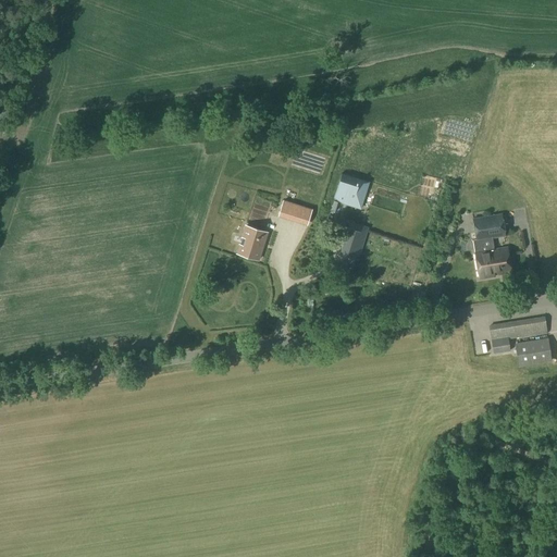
[(368,180),(341,173),(334,197),(344,203),(345,197),(361,200),(363,189),(366,189),(368,180)]
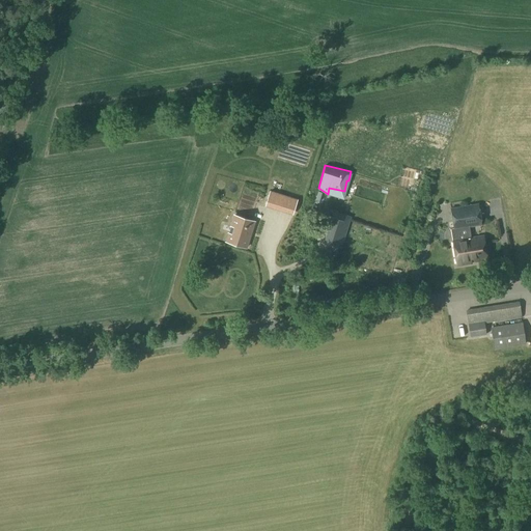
[(264,206),(292,216),(298,199),(270,191),(264,206)]
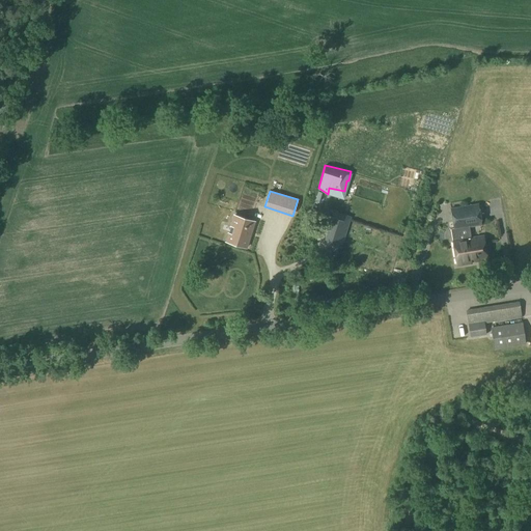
[(467,240),(466,227),(481,225),(478,202),(452,206),(457,240),(452,241),(456,266),(471,262),(471,261),(487,259),(483,236),(467,240)]
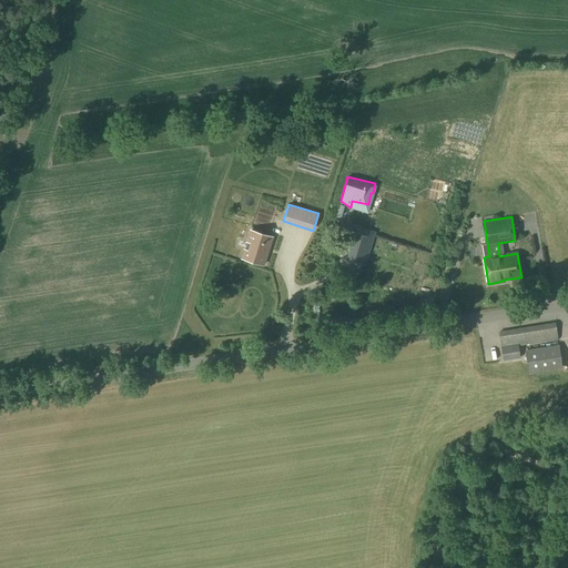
[(366,230),(345,224),(342,235),(347,237),(345,245),(361,250),(366,230)]
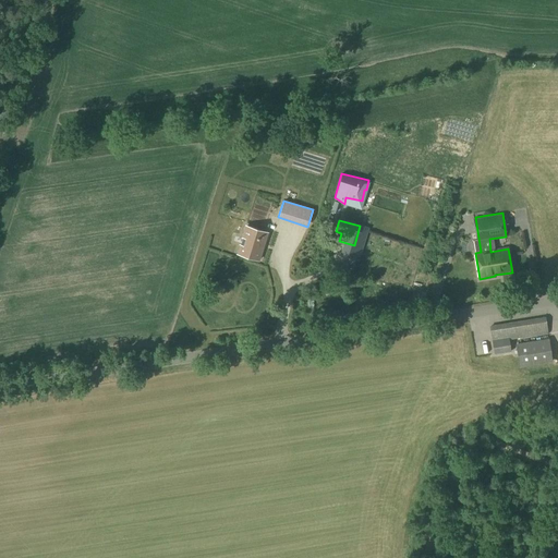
[(237,254),(259,262),(268,232),(245,226),(237,254)]
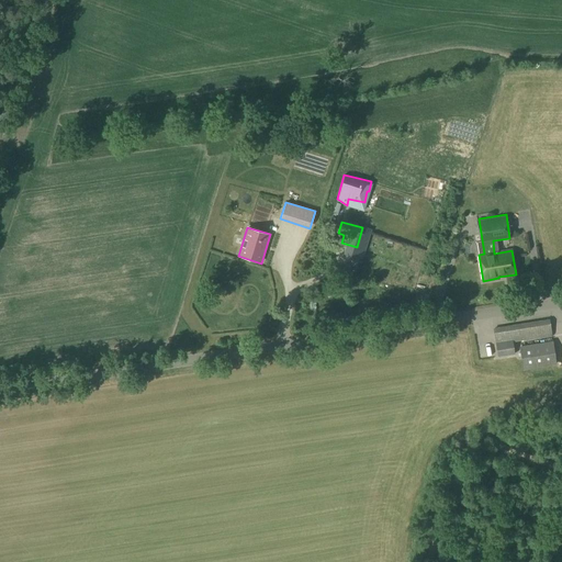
[(497,357),(514,355),(512,343),(551,336),(549,321),(505,327),(493,329),(497,357)]
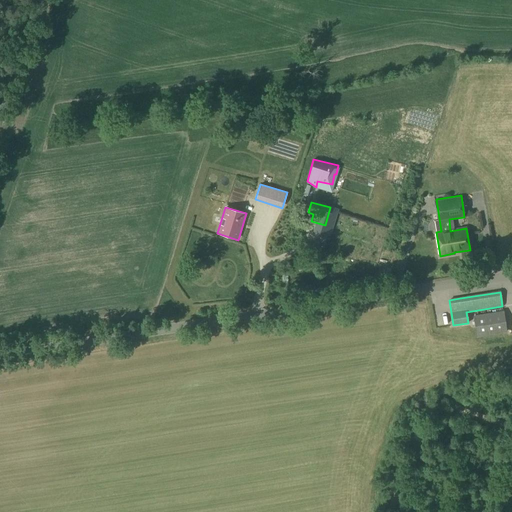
[(477,336),(506,331),(503,312),(473,316),(477,336)]
